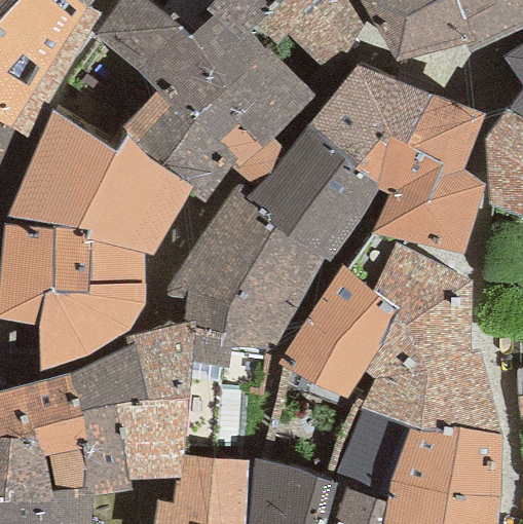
[(99,11),(87,7),(78,0),(17,0),(0,20),(0,121),(15,129),(27,137),(41,103),(99,11)]
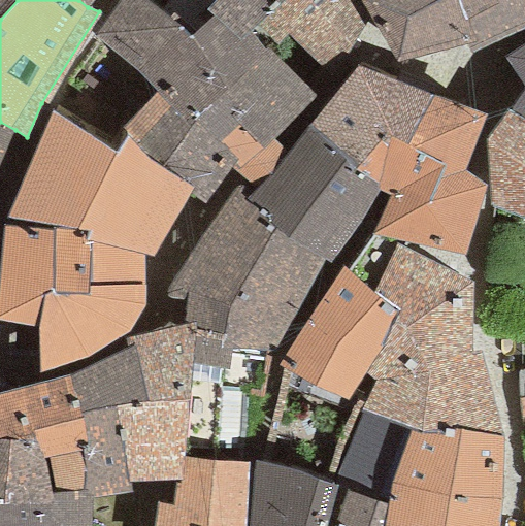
[(0,0),(0,20),(18,0),(0,0)]
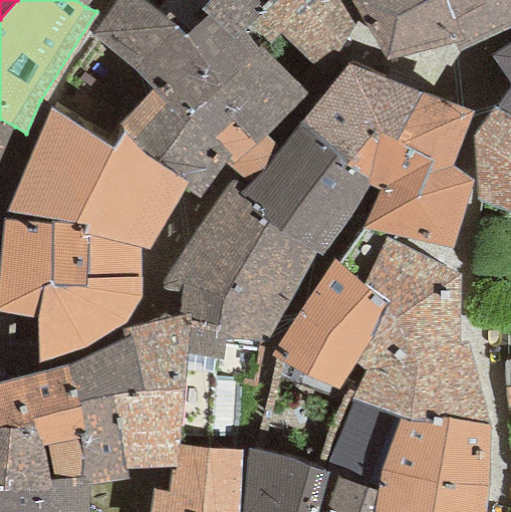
[(118,0),(94,34),(155,87),(189,117),(264,49),(244,28),(235,37),(208,14),(187,34),(144,0),(118,0)]
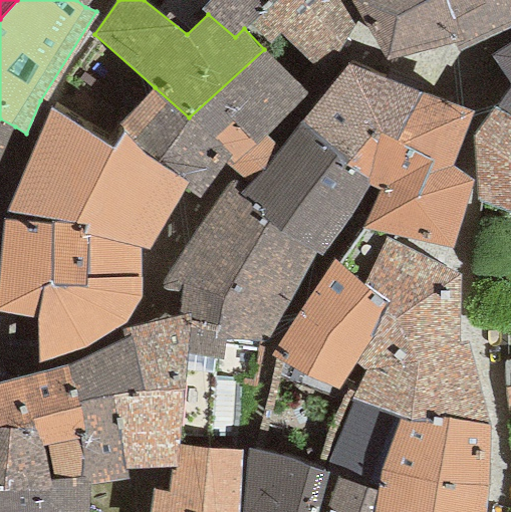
[(208,0),(201,8),(208,14),(235,37),(244,28),(249,23),(272,0),(208,0)]
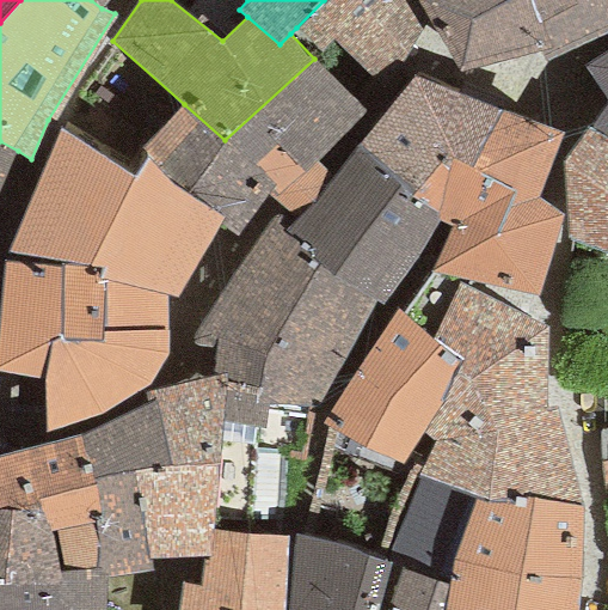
[(324,0),(296,28),(324,49),(337,37),(384,84),(422,30),(403,0),(324,0)]
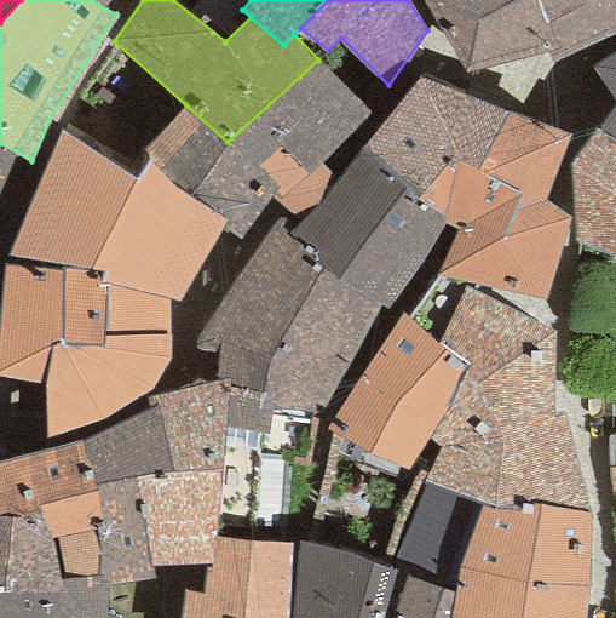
[(426,0),(468,73),(550,50),(560,47),(552,23),(587,4),(585,0),(426,0)]
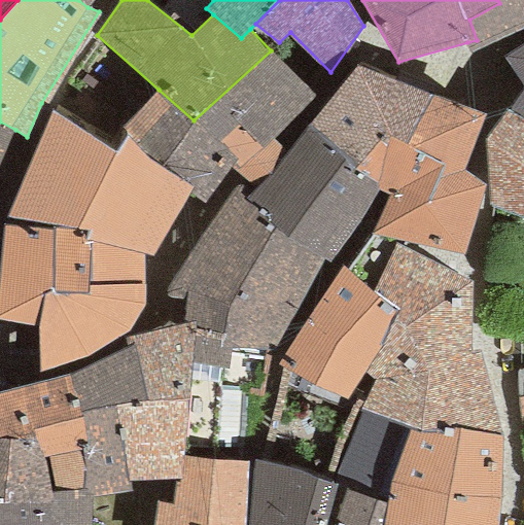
[(497,0),(499,3),(469,20),(477,40),(467,42),(473,51),(523,28),(523,0),(497,0)]
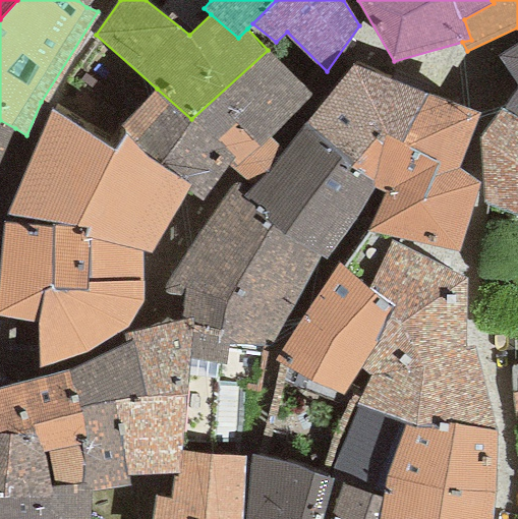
[(517,45),(502,56),(517,79),(517,88),(504,107),(517,114),(517,45)]
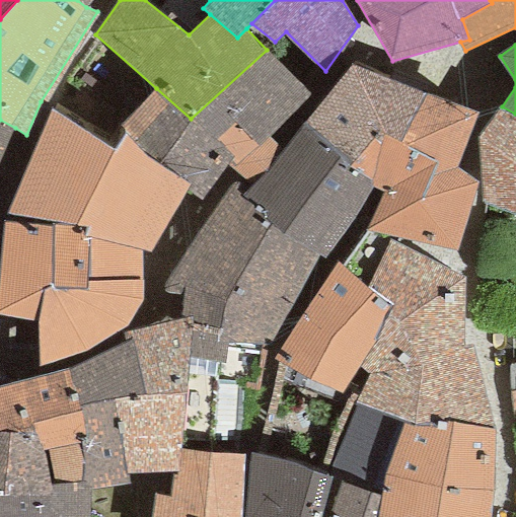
[(313,93),(267,50),(191,119),(235,157),(228,162),(234,169),(236,168),(270,135),(313,93)]
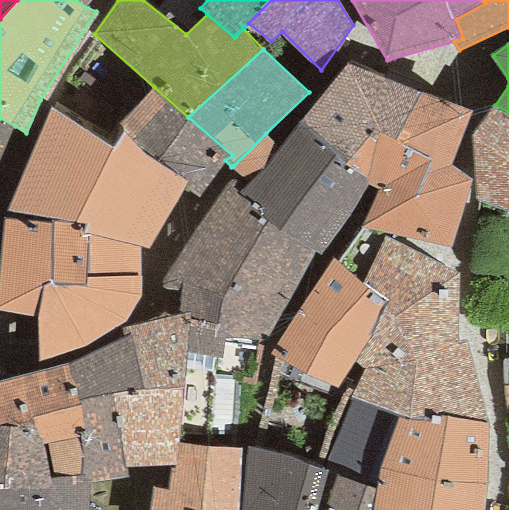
[(421,92),(347,62),(301,119),(350,158),(375,131),(395,140),(421,92)]
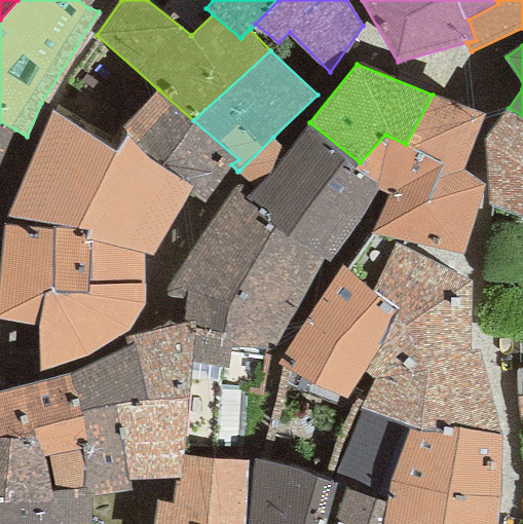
[(193,120),(158,89),(120,131),(126,135),(193,189),(204,201),(231,164),(238,159),(193,120)]
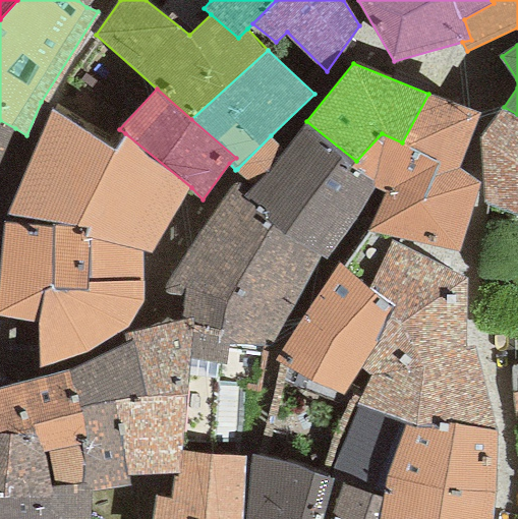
[(353,166),(378,184),(388,190),(368,229),(459,250),(479,181),(459,167),(480,110),(428,94),(402,142),(382,133),(356,161),(353,166)]
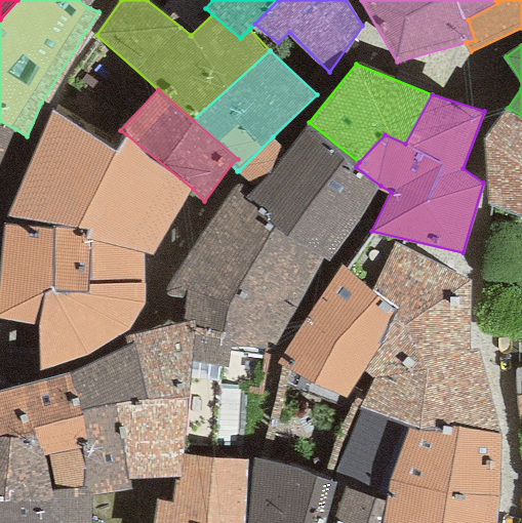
[(521,115),(508,108),(485,139),(489,205),(521,214),(521,115)]
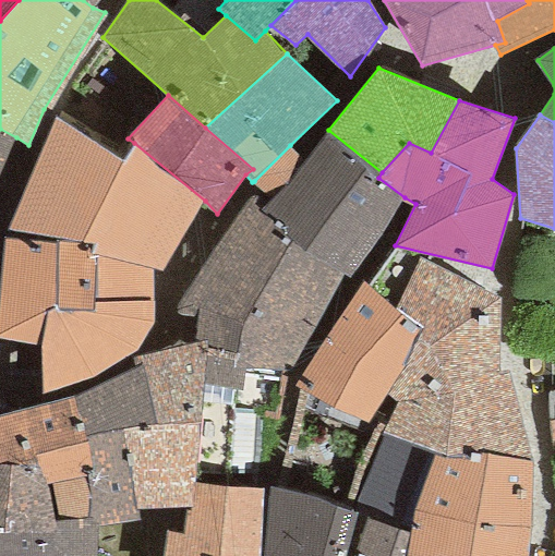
[(57,117),(4,237),(82,240),(124,160),(57,117)]
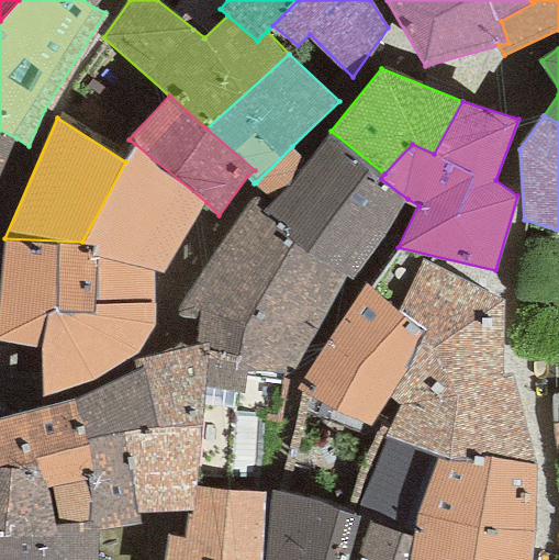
[(0,177),(17,138),(0,130),(0,177)]
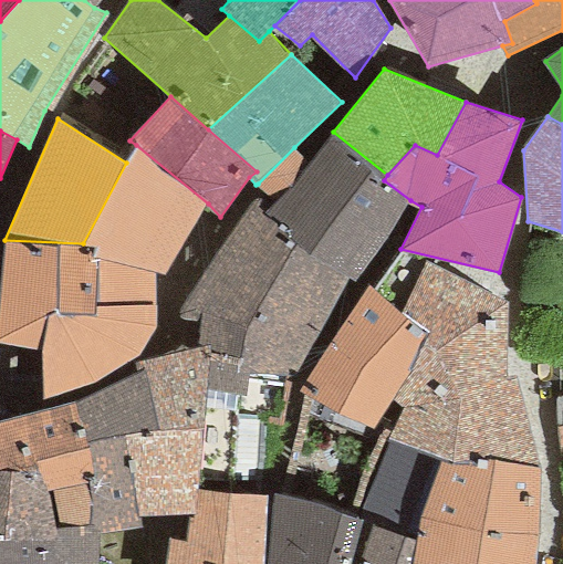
[(387,175),(333,132),(270,207),(268,209),(266,213),(298,238),(350,279),(353,283),(356,278),(383,243),(410,200),(384,180),(387,175)]
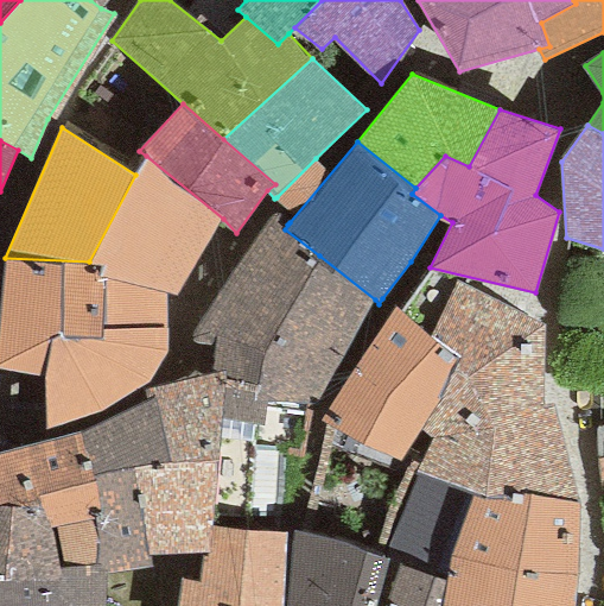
[(146,156),(135,175),(89,262),(108,277),(169,294),(177,295),(223,219),(146,156)]
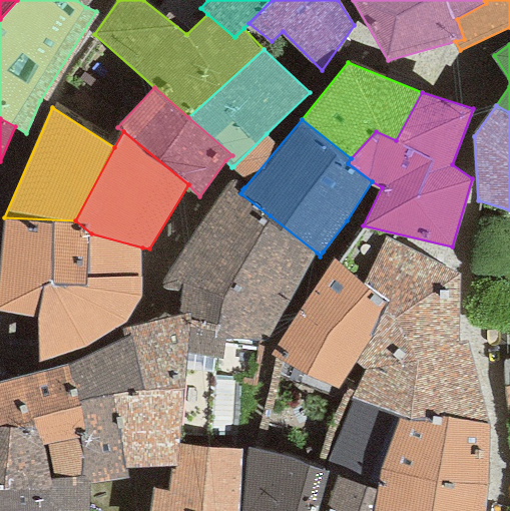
[(275,142),(267,133),(233,166),(244,176),(258,169),(269,156),(275,142)]
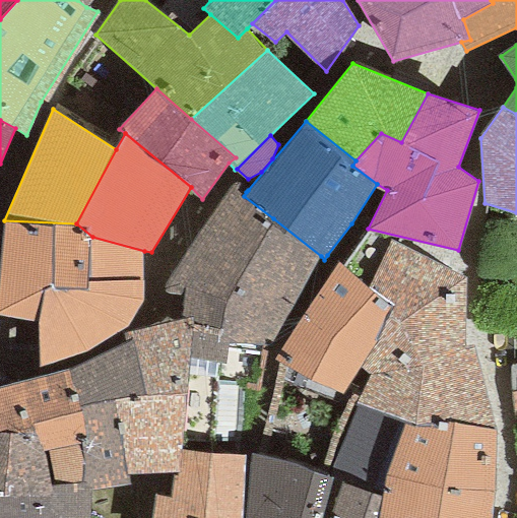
[(246,192),(234,182),(233,184),(163,290),(185,294),(182,319),(193,316),(192,322),(220,327),(225,303),(273,218),(244,196),(246,192)]
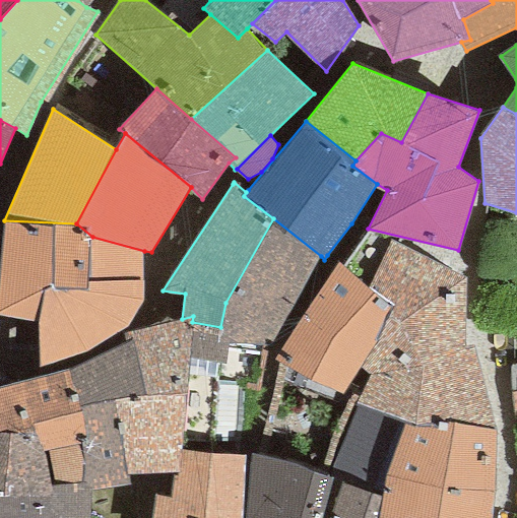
[(321,256),(273,218),(225,303),(220,327),(192,322),(190,358),(228,363),(230,343),(272,344),(321,256)]
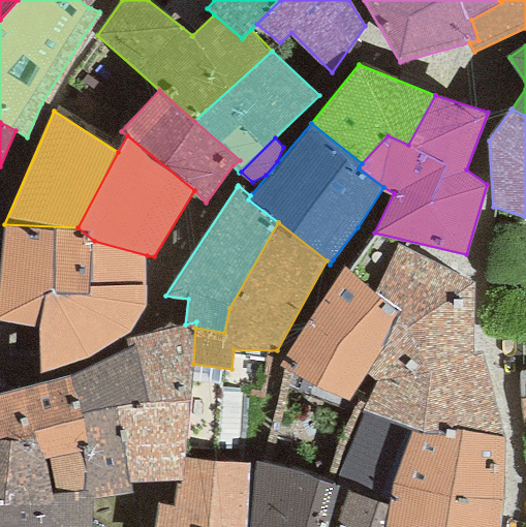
[(78,227),(4,224),(0,278),(0,318),(39,327),(41,371),(92,352),(131,332),(148,304),(147,255),(94,241),(78,227)]
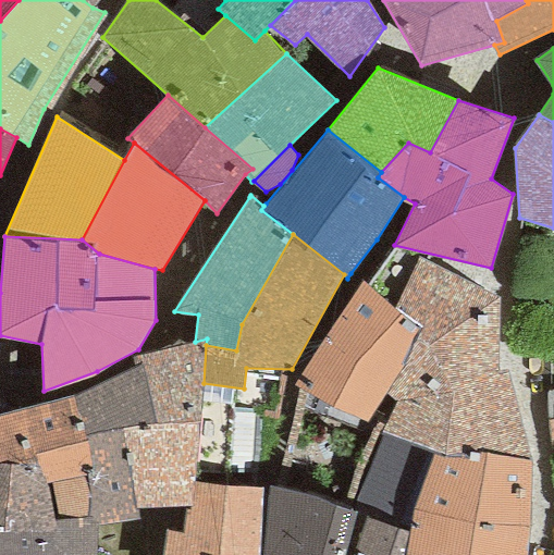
[(419,257),(396,308),(423,327),(388,394),(398,402),(386,424),(383,430),(440,455),(471,458),(477,449),(531,458),(508,370),(501,370),(499,297),(419,257)]
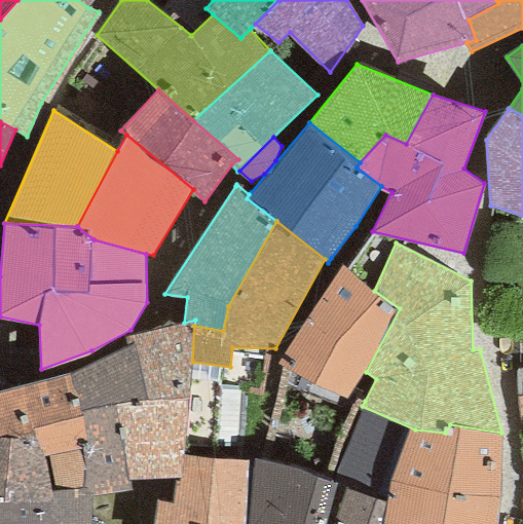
[(374,291),(343,265),(308,316),(279,363),(285,366),(262,459),(325,478),(358,399),(365,401),(376,379),(366,372),(400,308),(374,291)]
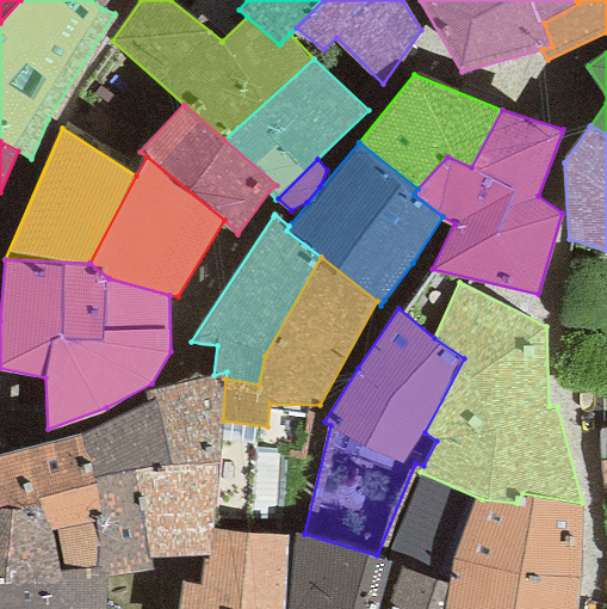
[(148,391),(150,401),(156,398),(173,463),(136,469),(150,557),(205,554),(212,554),(211,527),(220,465),(223,420),(225,379),(227,371),(214,375),(148,391)]
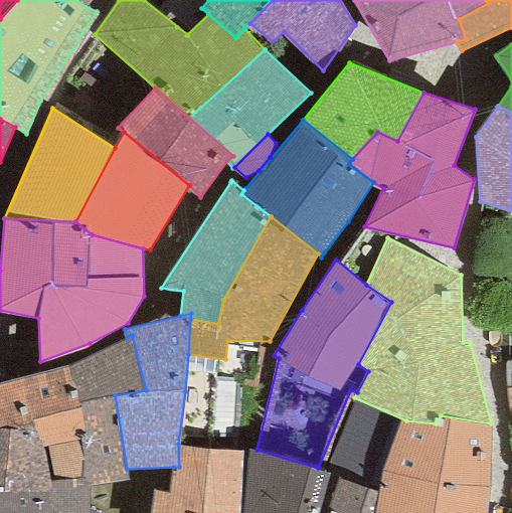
[(127,338),(68,364),(88,437),(80,439),(83,480),(92,479),(92,485),(129,480),(127,469),(115,395),(146,390),(132,335),(127,338)]
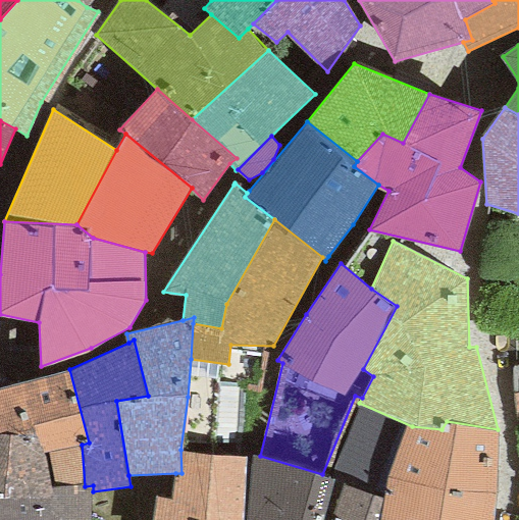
[(69,369),(0,387),(0,431),(38,428),(43,453),(47,453),(55,487),(85,486),(82,445),(89,443),(69,369)]
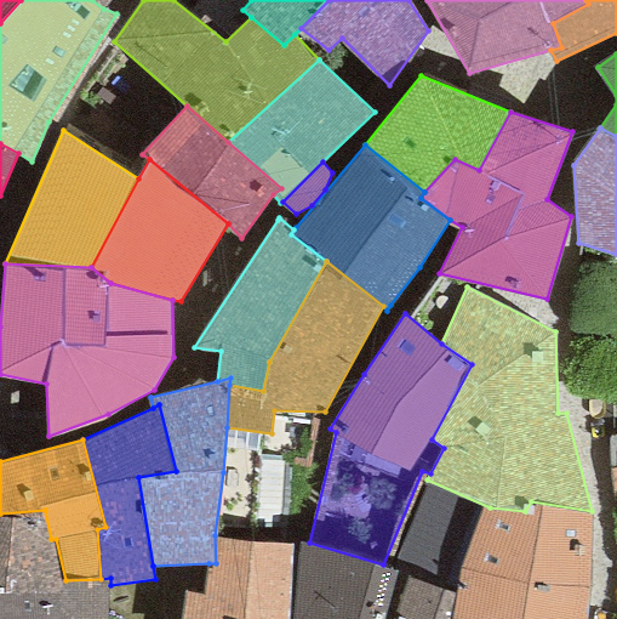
[(587,618),(592,511),(531,501),(525,511),(490,507),(427,480),(430,473),(422,471),(383,564),(403,571),(457,589),(452,618),(587,618)]
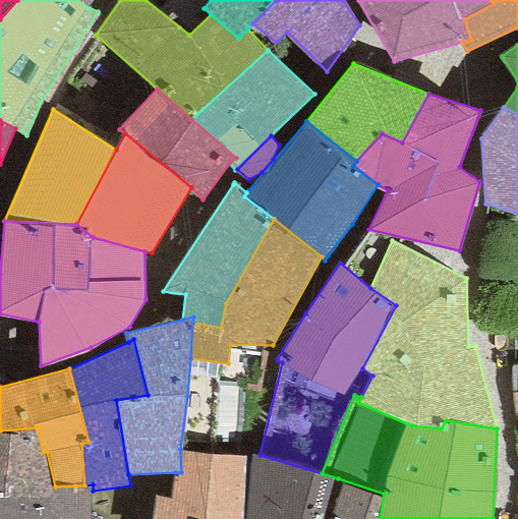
[(0,430),(0,495),(57,495),(55,486),(47,452),(43,452),(38,427),(0,430)]
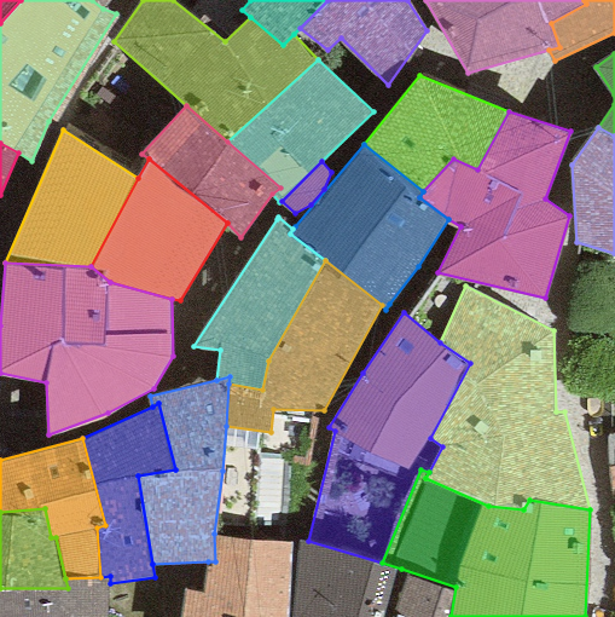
[(285,616),(294,541),(214,534),(215,561),(208,561),(204,592),(186,587),(181,616),(285,616)]
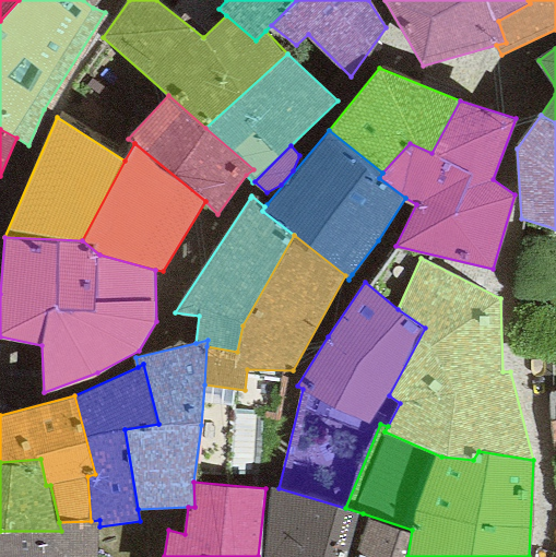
[(279,488),(272,487),(267,556),(350,556),(363,513),(345,508),(279,488)]
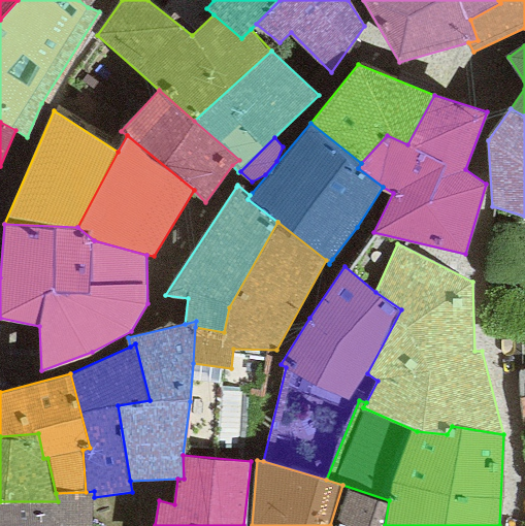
[(385,525),(389,500),(342,485),(330,525),(385,525)]
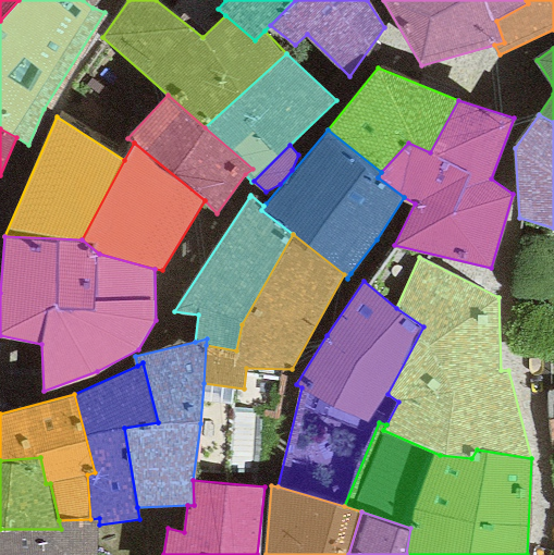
[(0,529),(0,554),(99,554),(99,525),(99,518),(90,519),(59,520),(61,529),(0,529)]
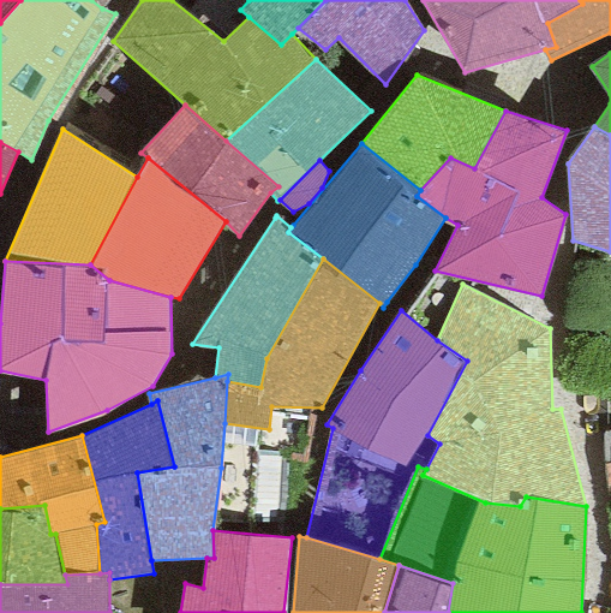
All buildings are outlined.
